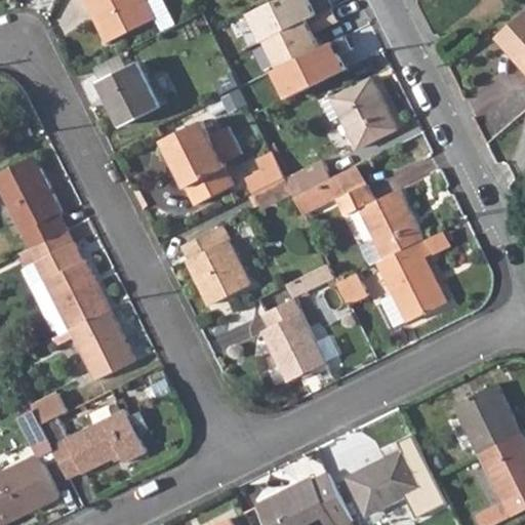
[(87,0),(91,7),(96,5),(107,25),(102,27),(109,42),(156,19),(148,3),(146,0),(87,0)]
